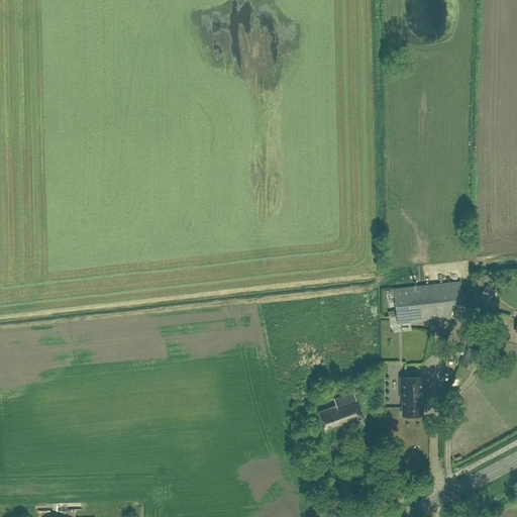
[(463,315),(459,281),(393,288),(397,323),(463,315)]
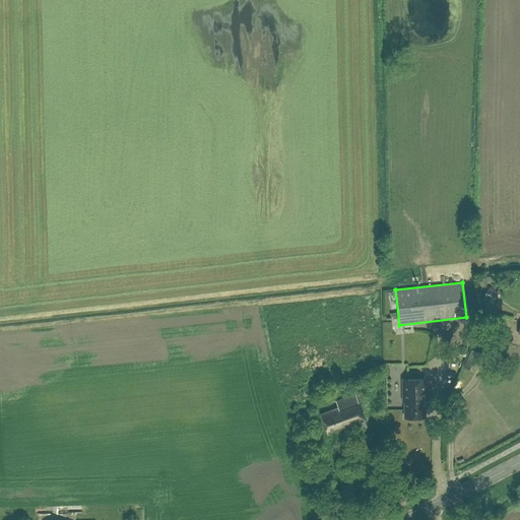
[(498,293),(489,286),(482,296),(492,302),(498,293)]
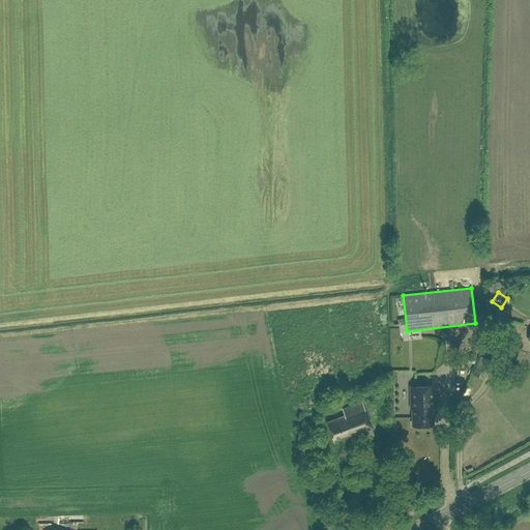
[(433,424),(433,408),(434,408),(434,393),(432,393),(432,385),(416,386),(416,395),(410,395),(411,409),(412,409),(412,425),(433,424)]
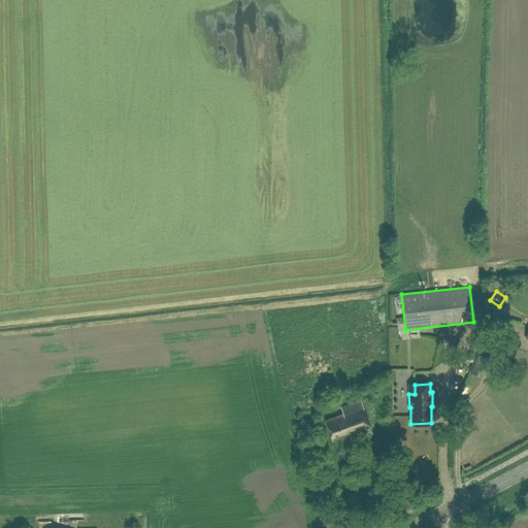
[(372,434),(361,400),(340,407),(342,414),(325,421),(332,439),(348,434),(351,442),(372,434)]
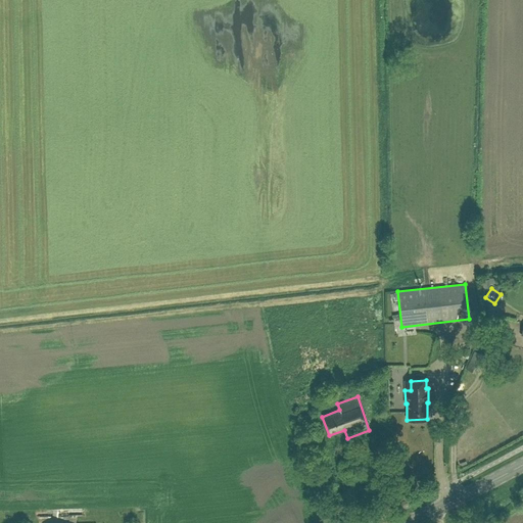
[(54,502),(54,512),(75,511),(74,501),(54,502)]
